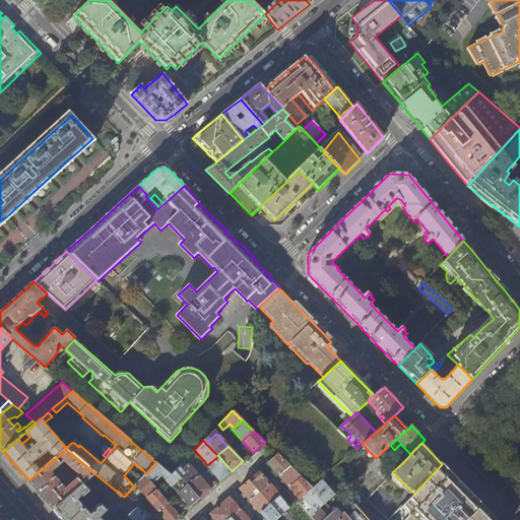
[(28,480),(42,496),(54,510),(95,474),(66,450),(28,480)]
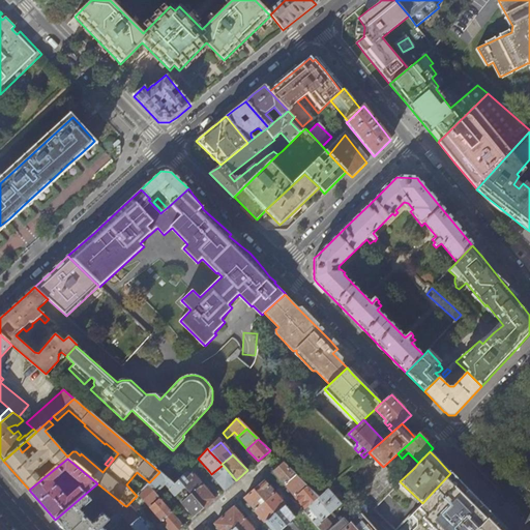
[(277,476),(285,484),(295,474),(284,464),(273,472),(277,476)]
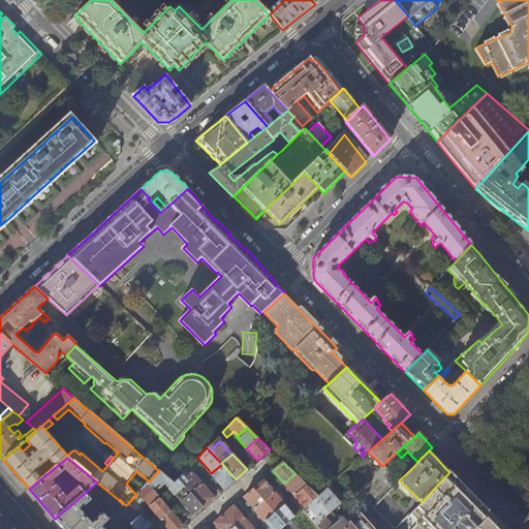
[(222,464),(211,473),(210,474),(218,483),(224,490),(236,479),(222,464)]
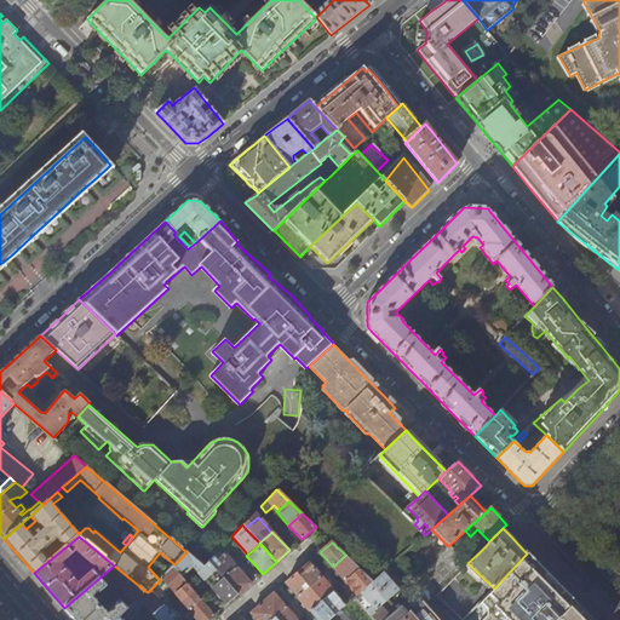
[(219,549),(207,561),(216,570),(219,574),(223,579),(236,568),(233,563),(219,549)]
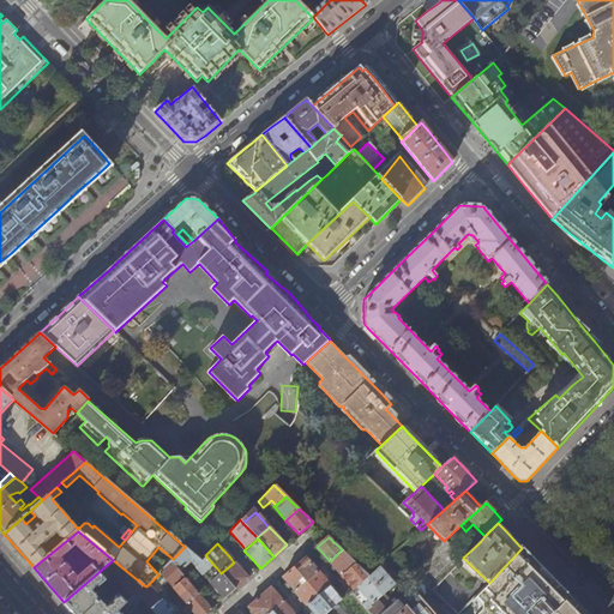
[(194,567),(200,560),(185,547),(173,559),(169,563),(179,572),(186,566),(191,563),(194,567)]
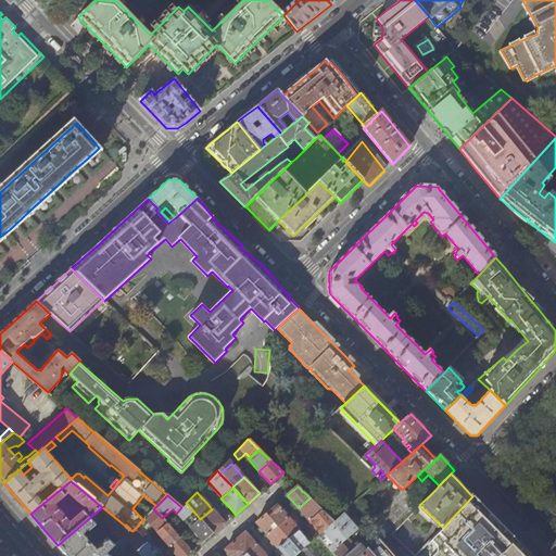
[(478,501),(472,496),(443,528),(431,540),(438,545),(437,553),(433,555),(500,555),(516,540),(513,536),(507,536),(506,530),(498,522),(493,517),(487,517),(481,513),(481,505),(478,501)]
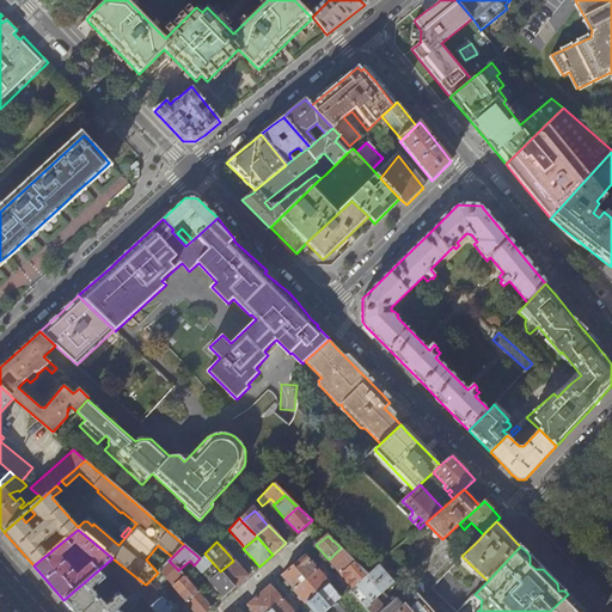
[(341,548),(329,560),(335,565),(341,573),(354,561),(341,548)]
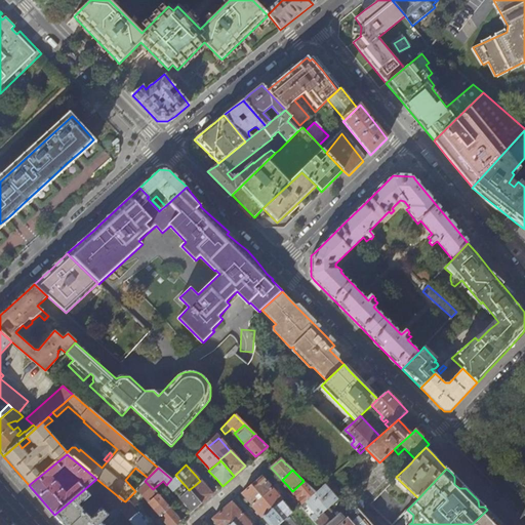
[(175,475),(171,479),(166,485),(169,488),(173,492),(183,483),(175,475)]
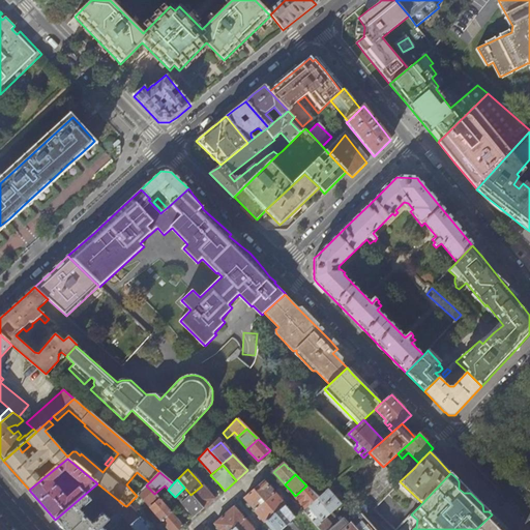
[(264,480),(254,490),(264,501),(274,493),(267,484),(264,480)]
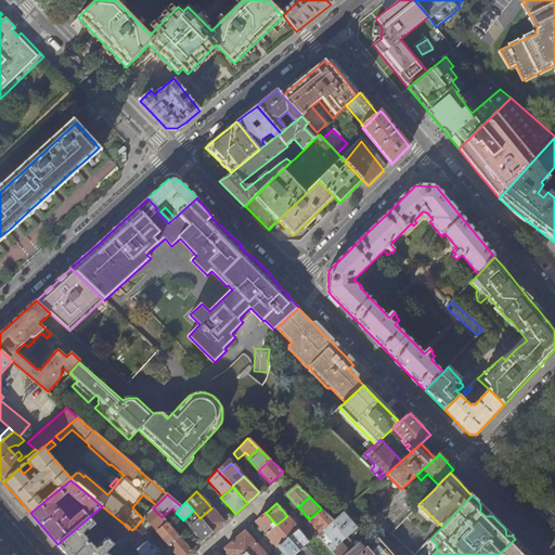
[(124,536),(130,529),(102,506),(57,544),(67,554),(104,554),(107,553),(113,547),(117,542),(111,537),(107,540),(106,539),(100,546),(100,547),(97,551),(82,534),(86,532),(87,532),(95,526),(94,525),(100,521),(120,539),(124,536)]
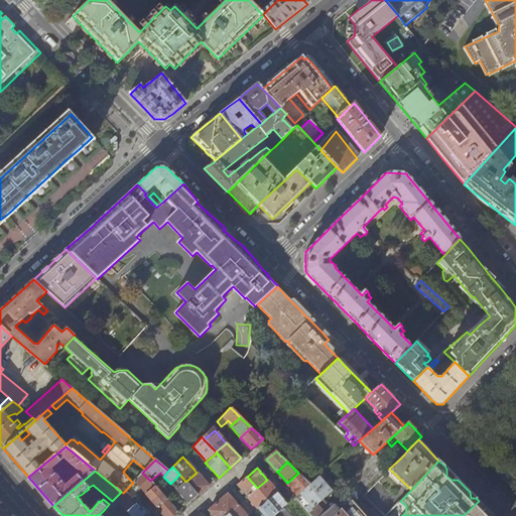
[(150,481),(142,473),(133,482),(139,488),(145,494),(155,486),(150,481)]
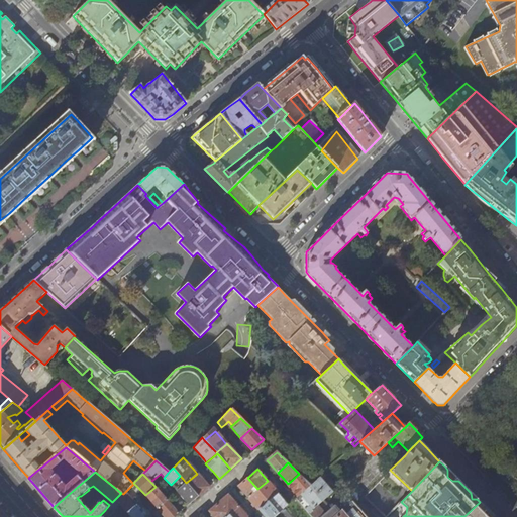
[(197,474),(186,483),(198,496),(209,487),(204,481),(197,474)]
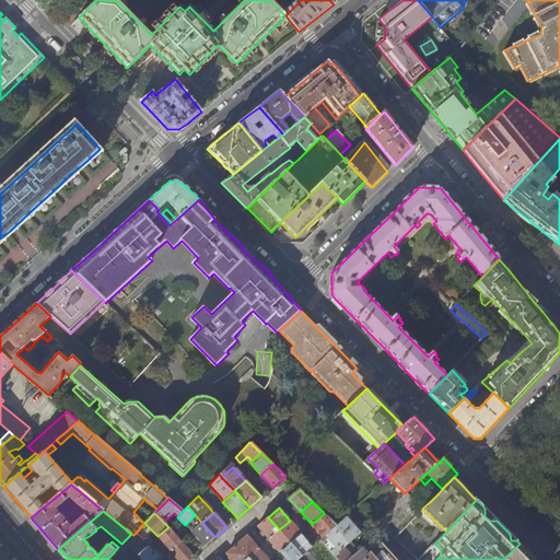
[(314,527),(324,537),(327,534),(337,525),(324,513),(312,524),(314,527)]
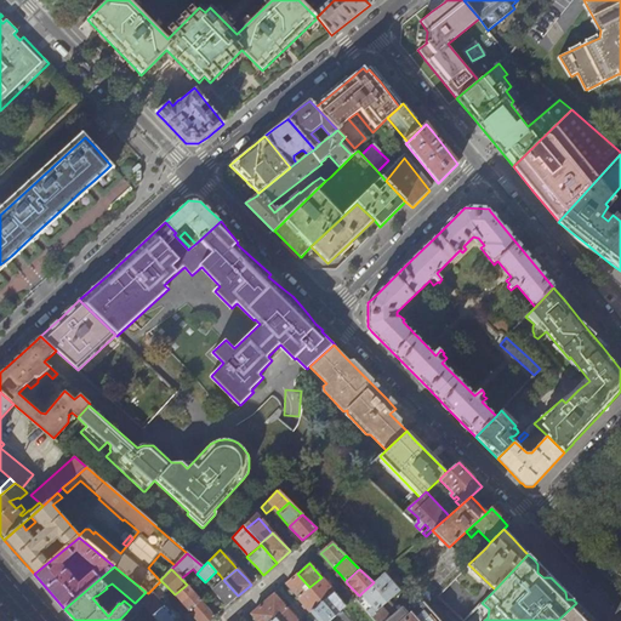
[(298,598),(309,587),(297,574),(286,584),(290,588),(298,598)]
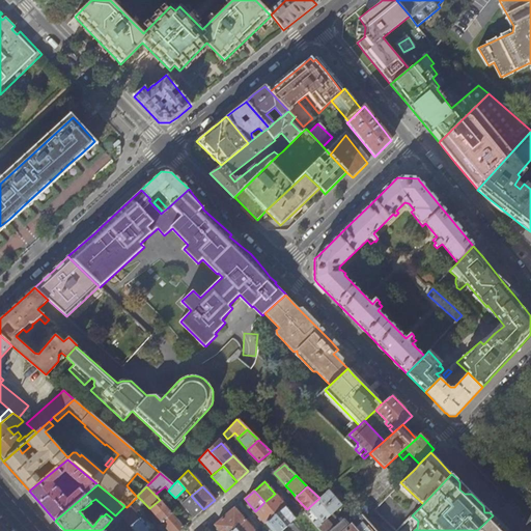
[(182,504),(191,496),(188,492),(177,500),(182,504)]
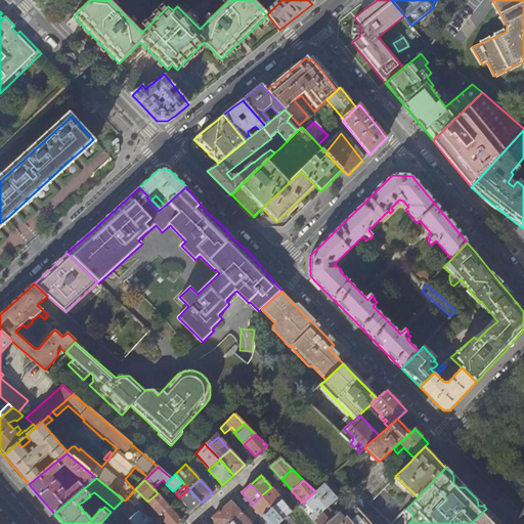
[(315,491),(306,499),(303,503),(300,505),(313,520),(329,507),(334,501),(321,486),(315,491)]
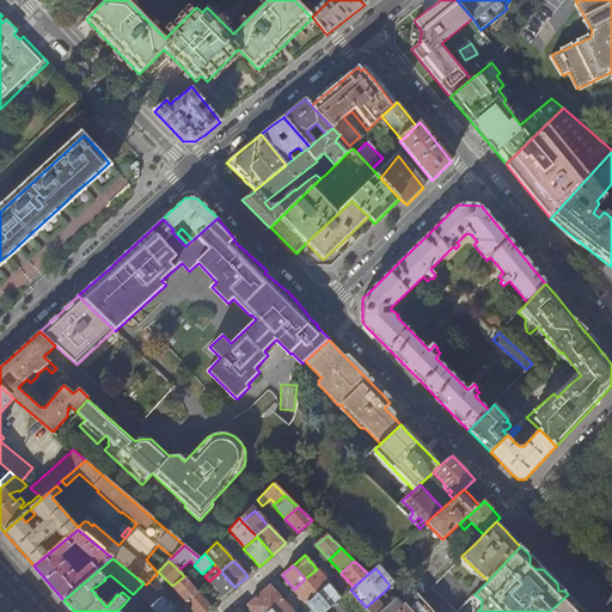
[(320,574),(317,569),(305,579),(317,593),(329,582),(320,574)]
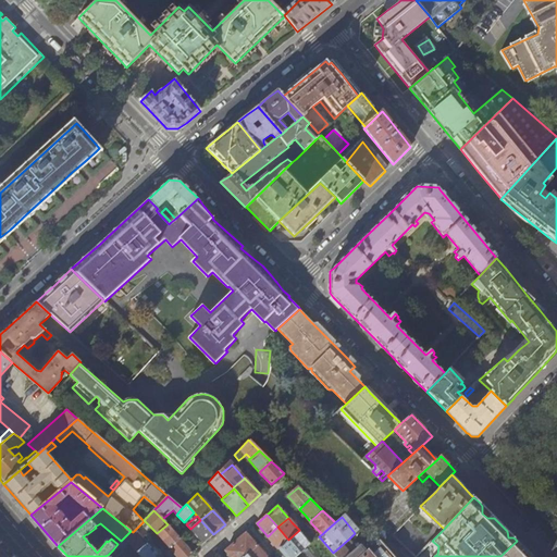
[(213,534),(200,520),(190,529),(197,537),(203,544),(213,534)]
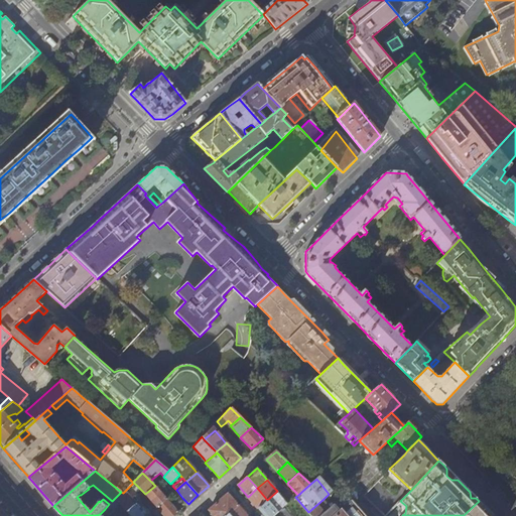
[(155,486),(145,494),(152,502),(157,507),(167,498),(155,485),(155,486)]
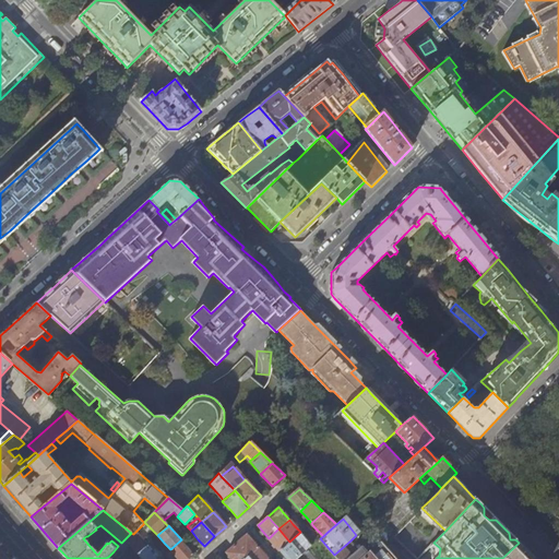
[(278,528),(269,538),(273,543),(280,550),(289,542),(278,528)]
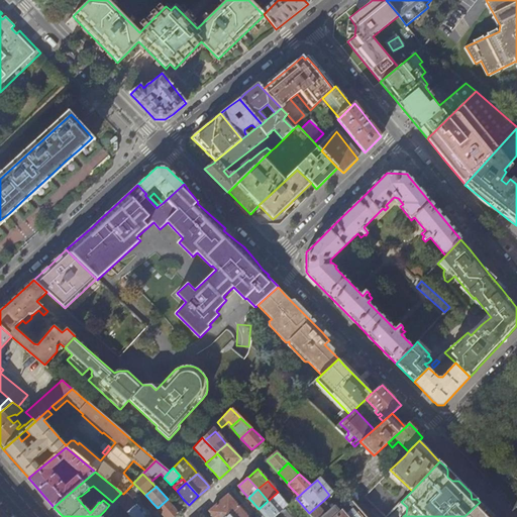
[(131,499),(125,492),(123,494),(121,493),(115,499),(121,506),(127,513),(137,505),(131,499)]
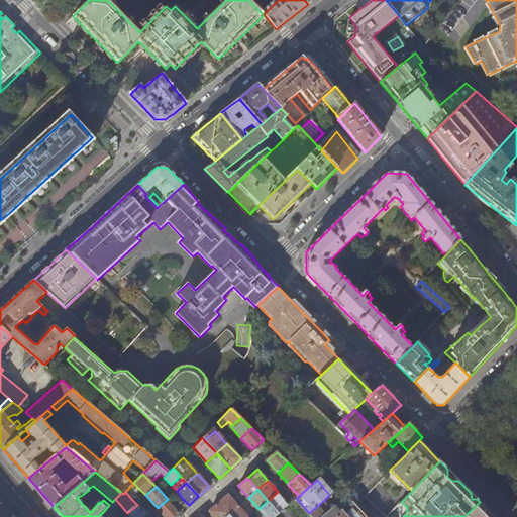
[(282,496),(278,492),(268,501),(279,513),(289,504),(282,496)]
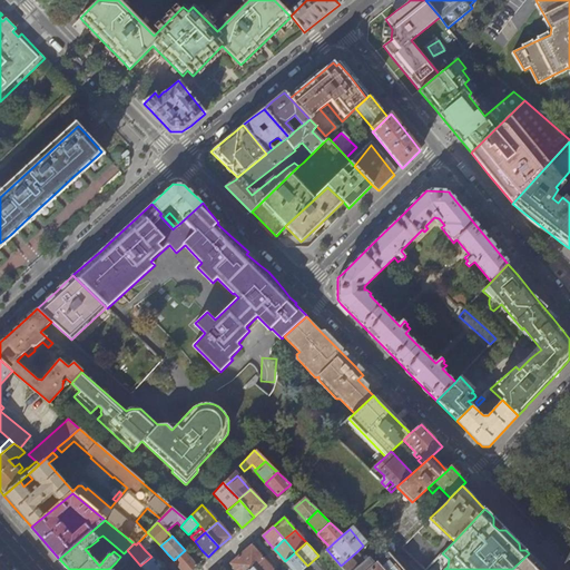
[(252,546),(242,554),(253,567),(263,558),(255,549),(252,546)]
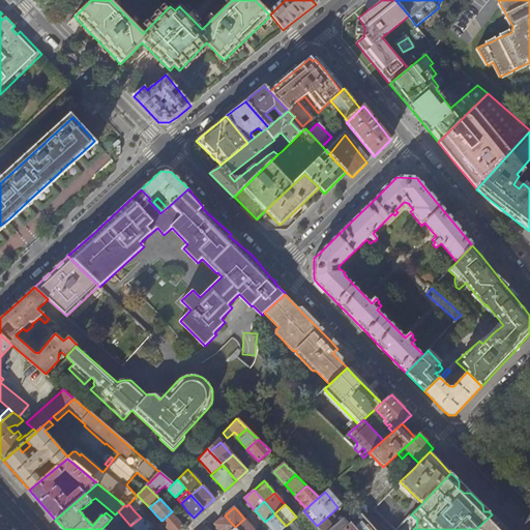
[(364,518),(374,529),(394,529),(374,508),(364,518)]
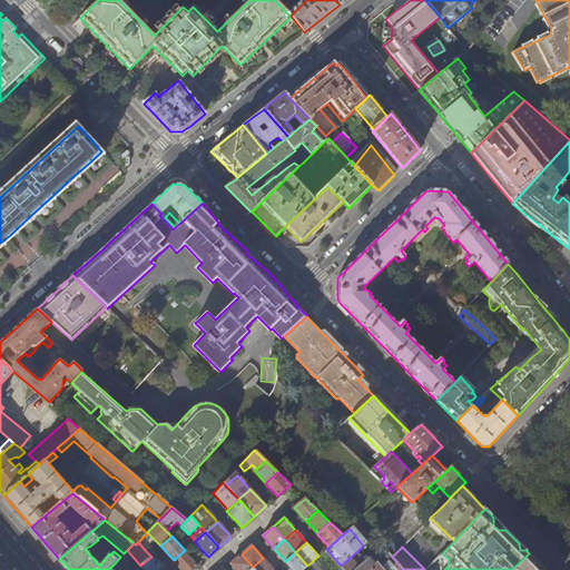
[(134,558),(127,550),(124,553),(120,557),(116,562),(119,566),(124,562),(127,564),(134,558)]
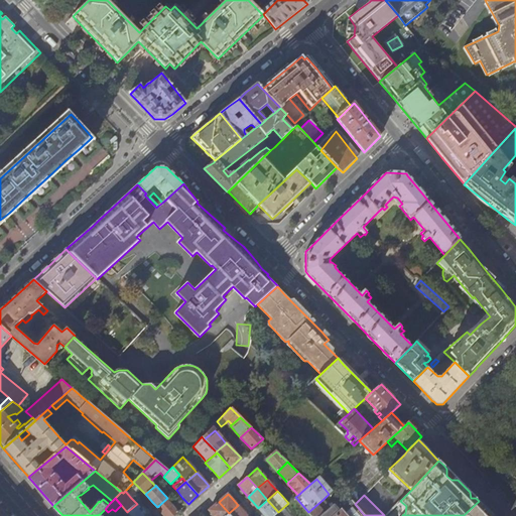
[(167,498),(157,507),(164,515),(173,515),(178,512),(167,498)]
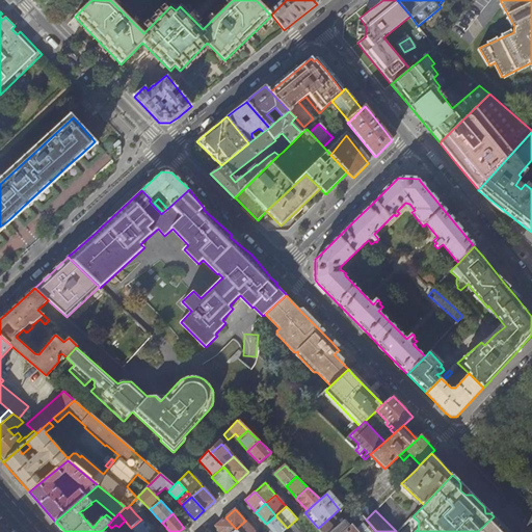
[(330,531),(341,523),(334,514),(318,528),(322,531),(330,531)]
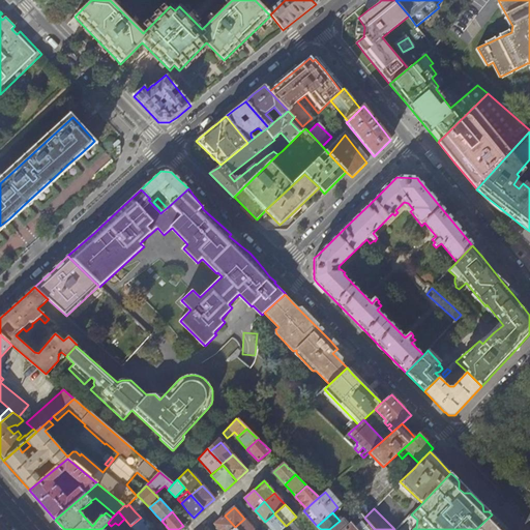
[(274,513),(265,522),(267,524),(271,529),(281,529),(283,529),(286,526),(274,513)]
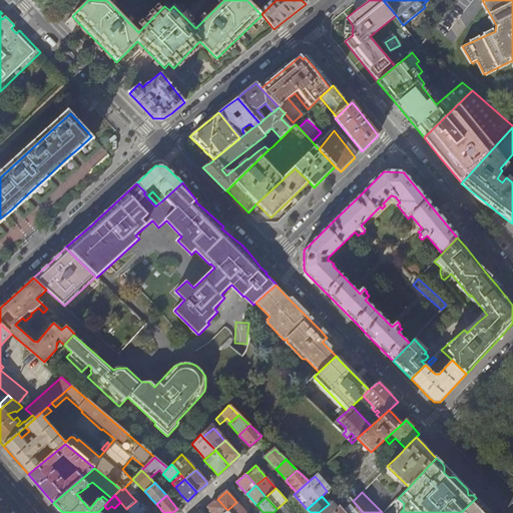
[(362,512),(353,501),(350,498),(343,504),(337,497),(329,504),(319,512),(362,512)]
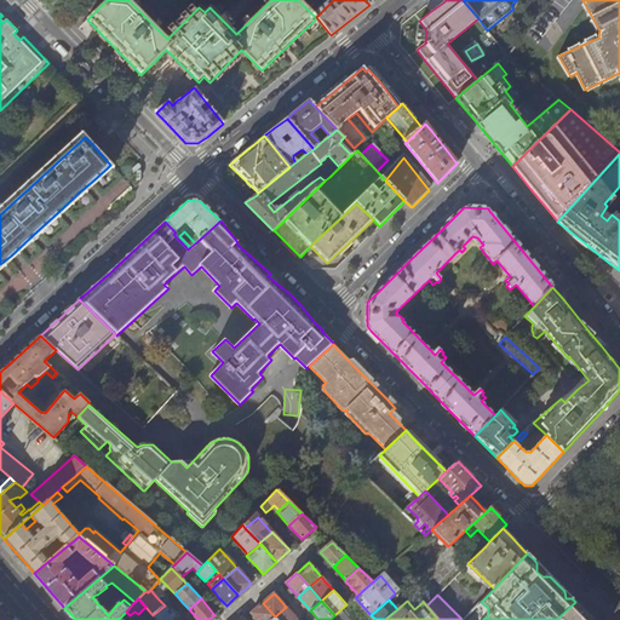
[(592,619),(585,612),(575,602),(557,619),(592,619)]
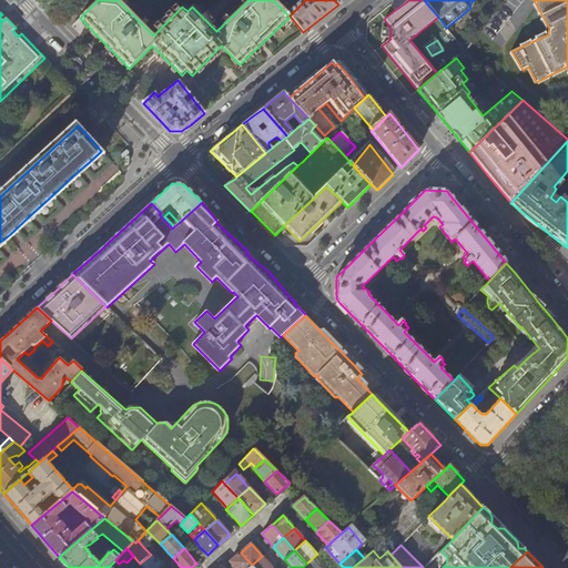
[(235,567),(247,567),(252,565),(241,553),(230,561),(234,566),(235,567)]
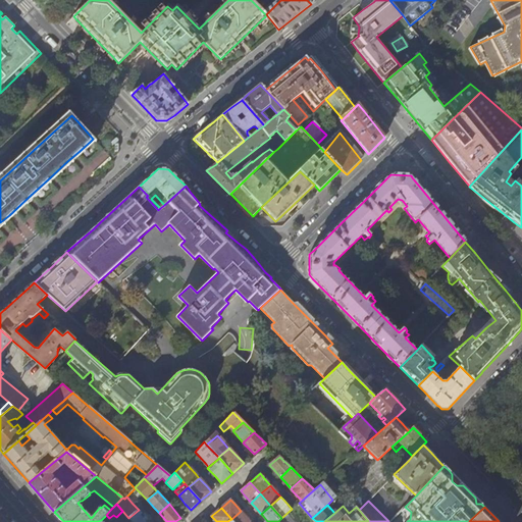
[(139,510),(128,518),(132,521),(149,521),(144,516),(139,510)]
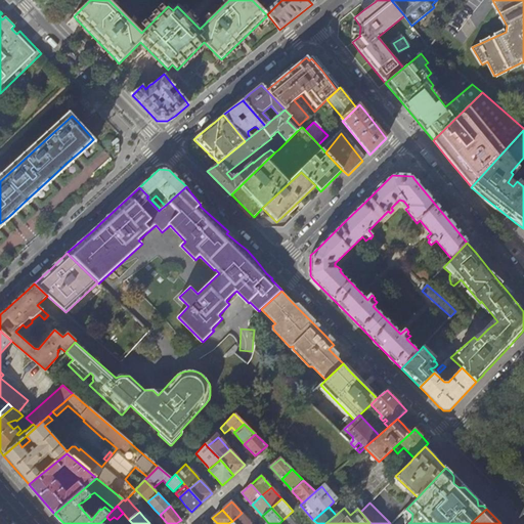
[(245,516),(242,513),(232,521),(233,523),(251,523),(245,516)]
